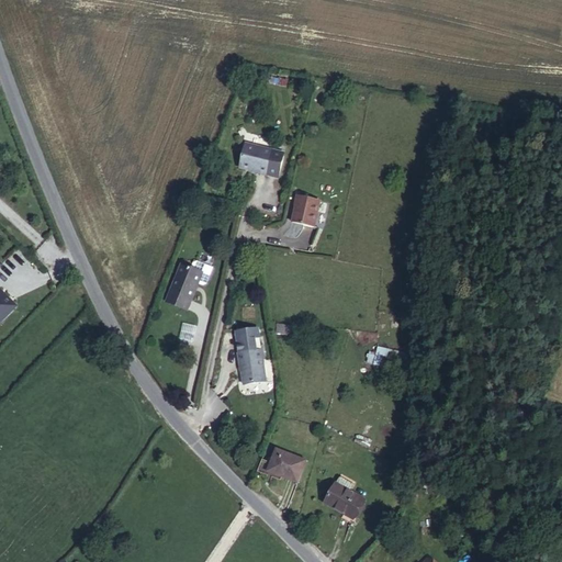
[(272,150),(245,145),(240,168),(267,175),(272,150)]
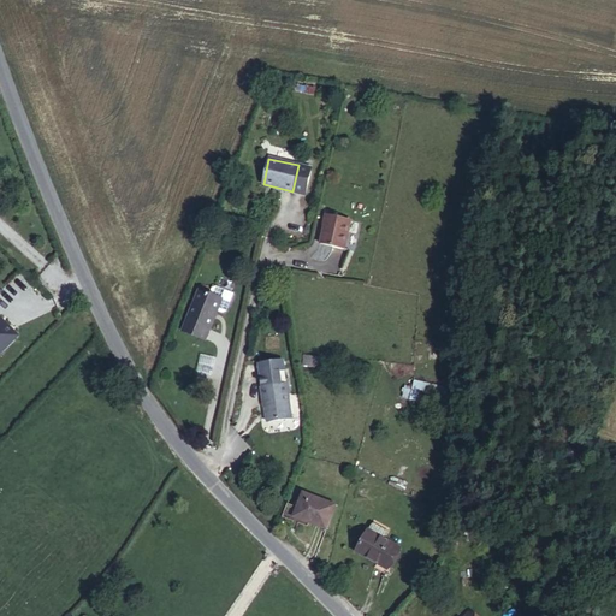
[(350,220),(327,214),(320,244),(344,249),(350,220)]
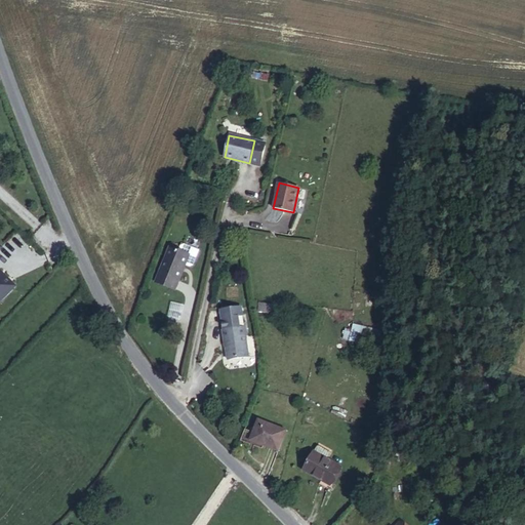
[(0,300),(1,303),(18,285),(0,267),(0,249),(4,246),(0,242),(0,300)]
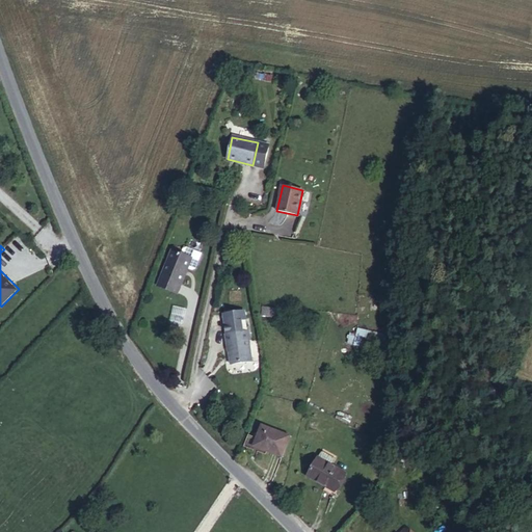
[(183,249),(181,254),(191,258),(187,268),(191,270),(194,269),(201,254),(186,247),(183,249)]
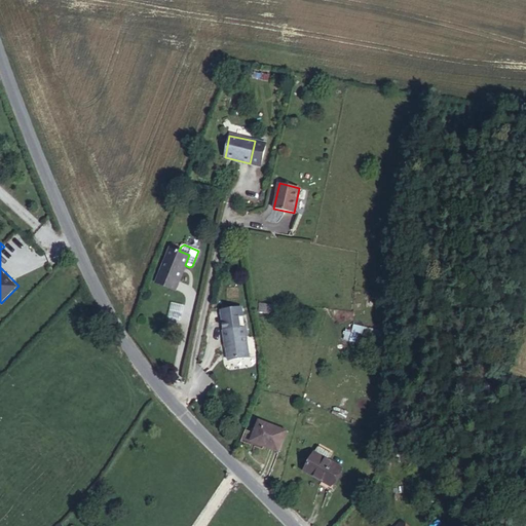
[(179,251),(170,248),(155,283),(174,291),(185,265),(189,255),(179,251)]
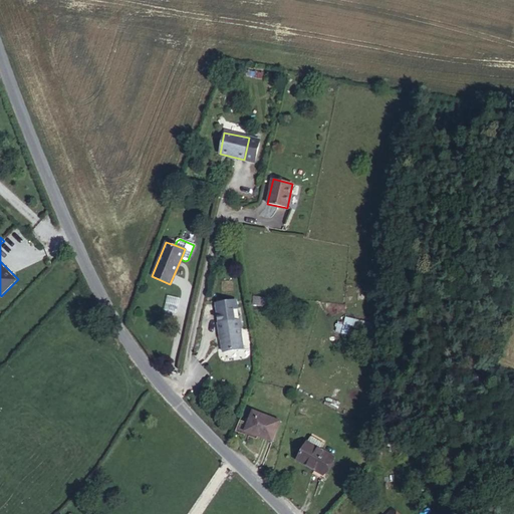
[(253,305),(267,307),(268,298),(254,297),(253,305)]
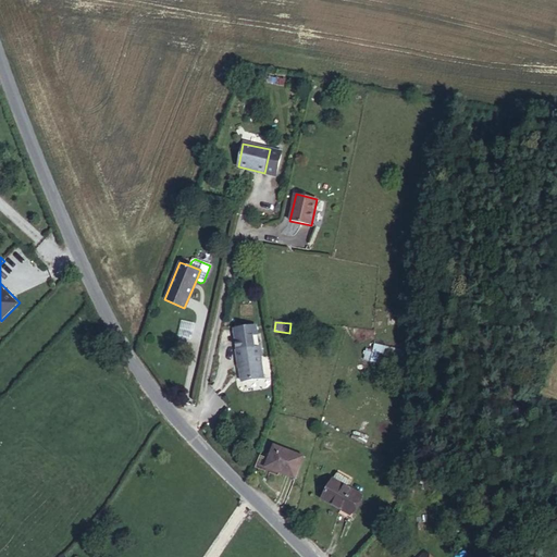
[(239,348),(238,348),(239,357),(240,357),(243,380),(263,378),(262,355),(263,355),(261,324),(237,326),(239,348)]
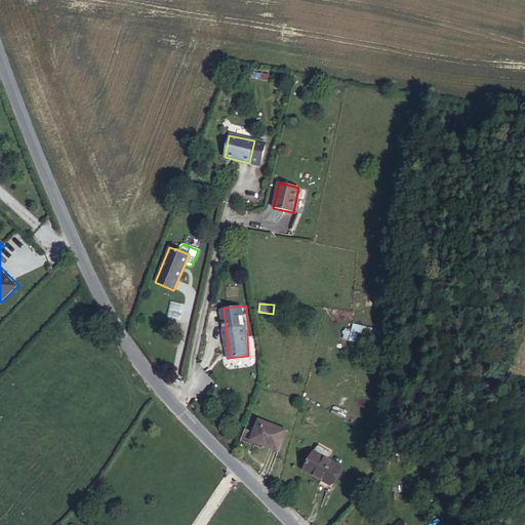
[(378,347),(380,338),(360,333),(358,342),(378,347)]
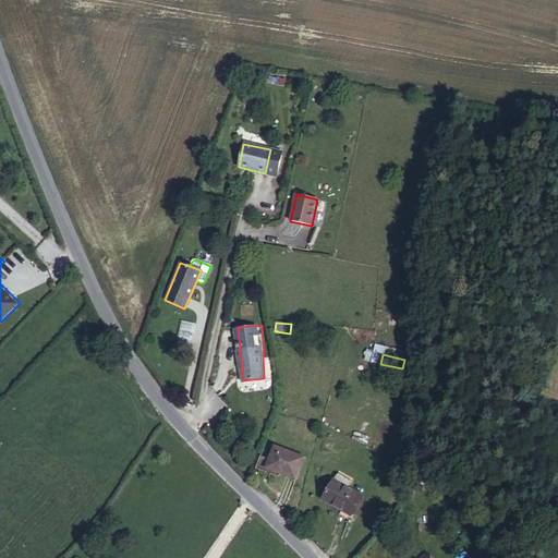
[(268,459),(261,457),(255,469),(264,472),(265,468),(295,480),(304,458),(274,446),(268,459)]
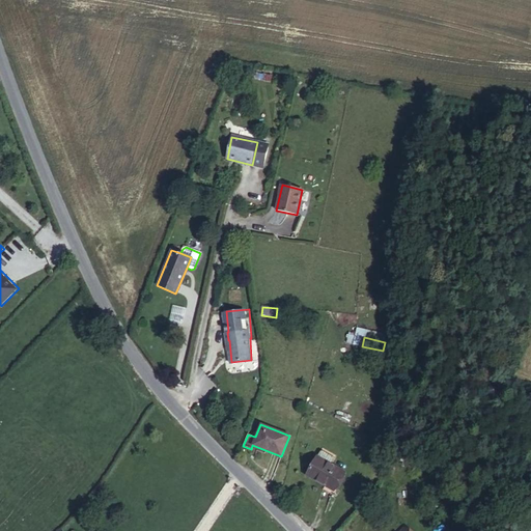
[(344,472),(331,465),(335,457),(320,450),(307,475),(334,491),(344,472)]
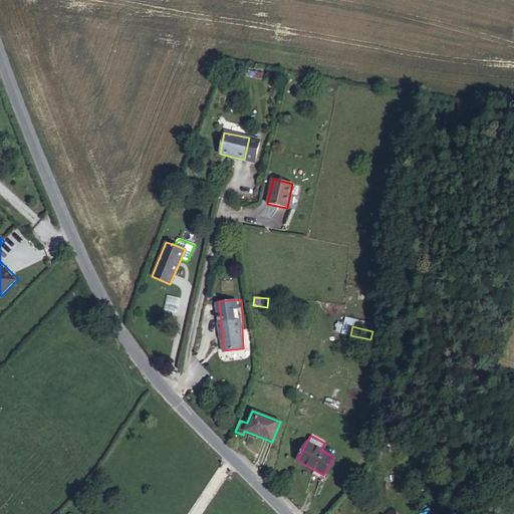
All buildings are outlined.
